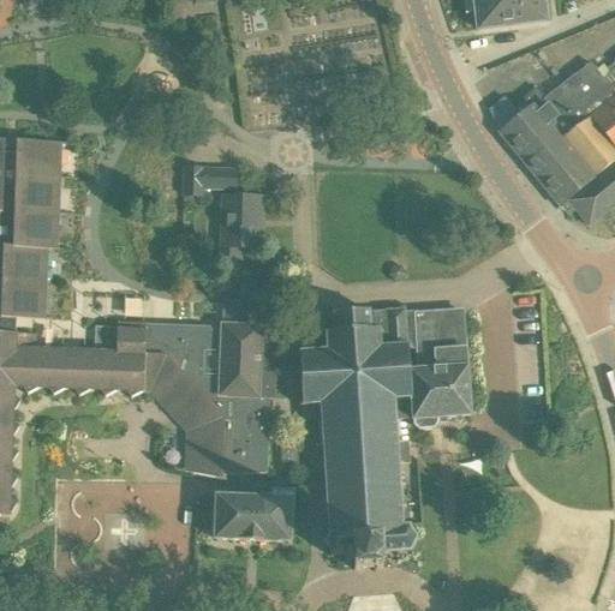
[(475,0),(478,27),(547,18),(543,0),(475,0)]
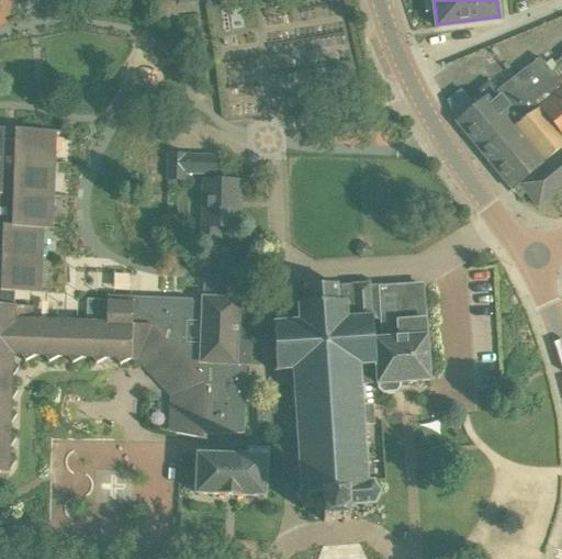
[(516,49),(475,84),(492,103),(487,105),(501,121),(503,119),(518,137),(526,132),(534,142),(530,145),(552,171),(550,172),(561,187),(561,100),(525,53),(520,56),(516,49)]
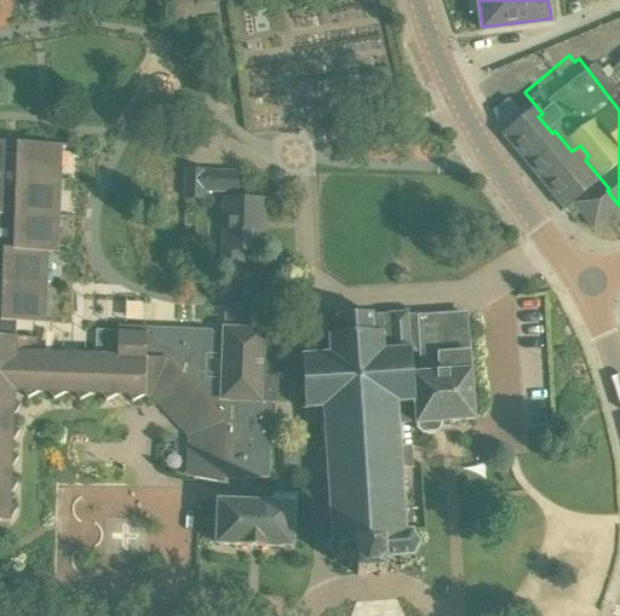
[(16,151),(4,150),(5,139),(0,138),(0,306),(0,316),(0,317),(16,318),(45,320),(47,248),(57,249),(62,140),(16,139),(16,151)]
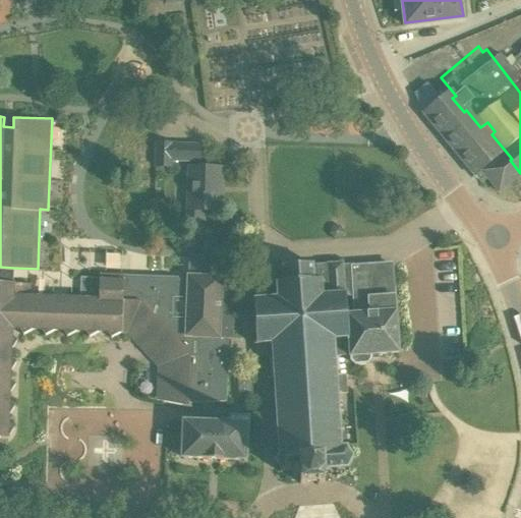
[(200,160),(201,140),(173,140),(173,139),(155,139),(154,165),(172,166),(172,159),(189,160),(189,165),(188,165),(187,224),(205,224),(206,208),(220,208),(221,166),(198,165),(199,160),(200,160)]
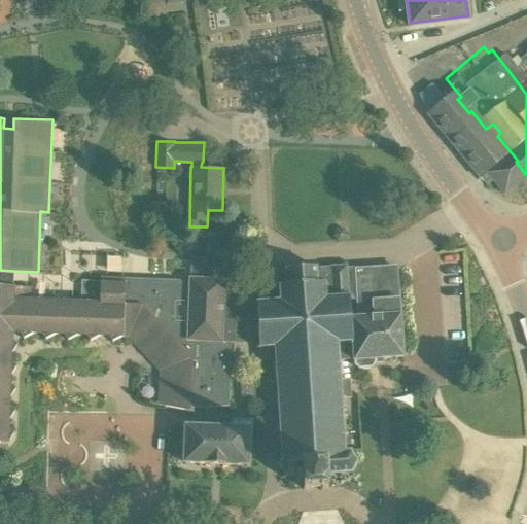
[(344,225),(337,226),(334,232),(338,238),(344,238),(347,232),(344,225)]
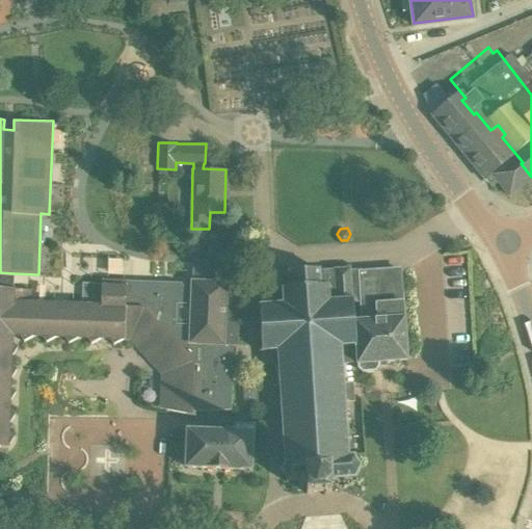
[(0,271),(0,263),(0,445),(8,446),(11,334),(125,337),(125,338),(129,339),(160,372),(159,405),(192,413),(193,410),(231,407),(233,344),(238,344),(240,281),(238,281),(239,260),(193,258),(191,278),(190,278),(190,283),(182,283),(182,281),(126,279),(102,278),(102,302),(29,300),(30,289),(14,288),(14,273),(0,272),(0,271)]
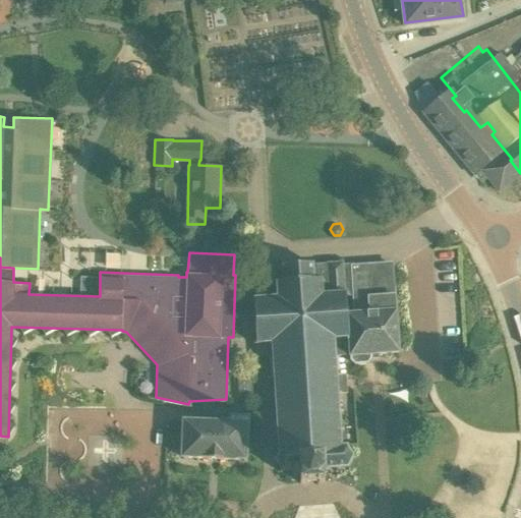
[(348,353),(344,263),(343,260),(326,261),(326,262),(313,263),(313,262),(282,264),(283,279),(275,280),(276,294),(253,296),(257,355),(272,354),(278,451),(274,459),(281,469),(287,468),(295,475),(300,475),(300,482),(325,481),(324,468),(348,466),(354,455),(346,443),(342,443),(338,391),(347,391),(345,372),(337,373),(336,354),(348,353)]
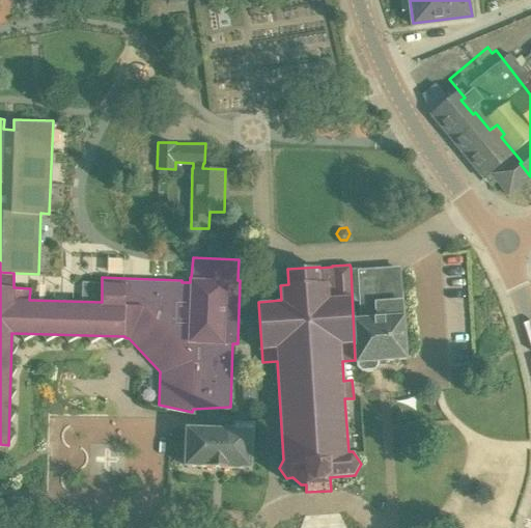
[(404,313),(403,313),(400,265),(357,268),(351,268),(355,360),(356,362),(358,362),(358,364),(362,368),(373,367),(376,363),(376,361),(408,359),(404,313)]
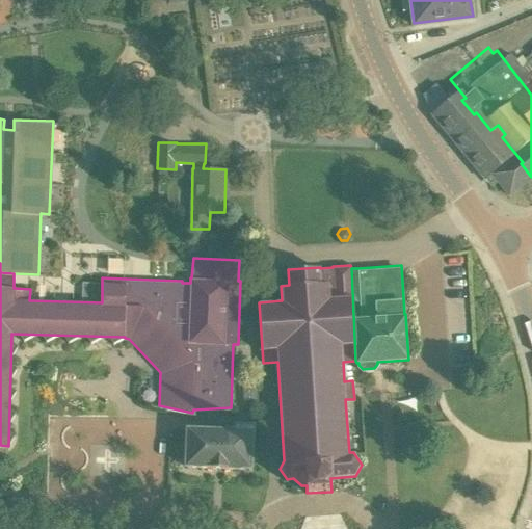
[(244,406),(259,406),(257,385),(254,378),(242,378),(244,406)]
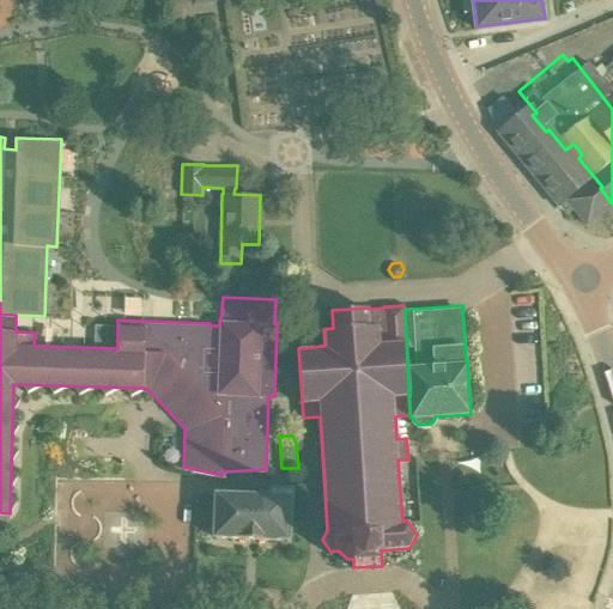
[(292,499),(293,487),(269,486),(268,495),(216,493),(214,535),(289,539),(290,499),(292,499)]
